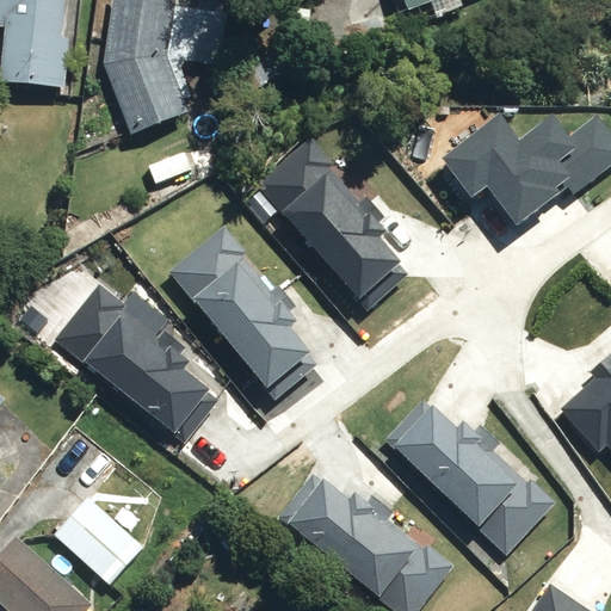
[(0,80),(0,81),(63,88),(69,39),(62,38),(66,0),(0,0),(0,26),(6,28),(0,80)]
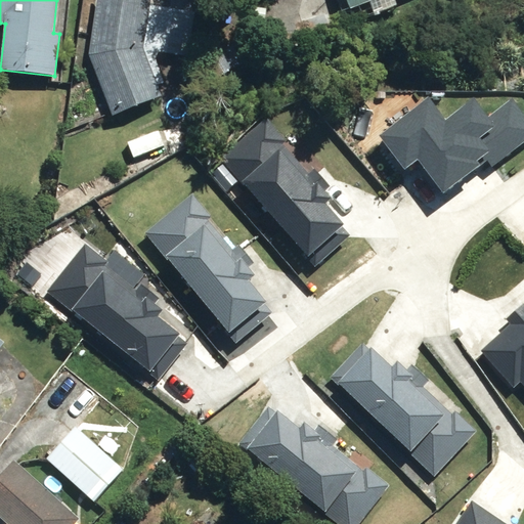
[(95,0),(88,55),(112,115),(162,96),(143,48),(148,0),(95,0)]
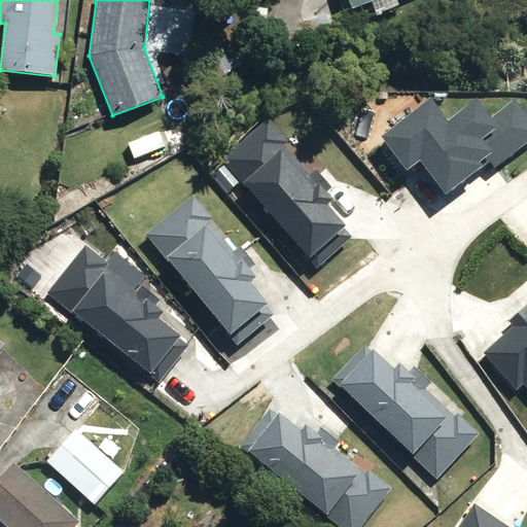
[(446,112),(431,93),(365,140),(397,183),(418,168),(444,203),(526,142),(526,118),(512,99),(491,114),(475,92),(446,112)]
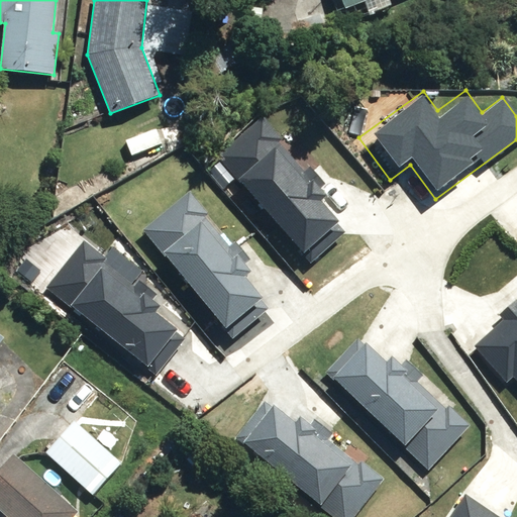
[(257,116),(197,169),(289,274),(349,222),(257,116)]
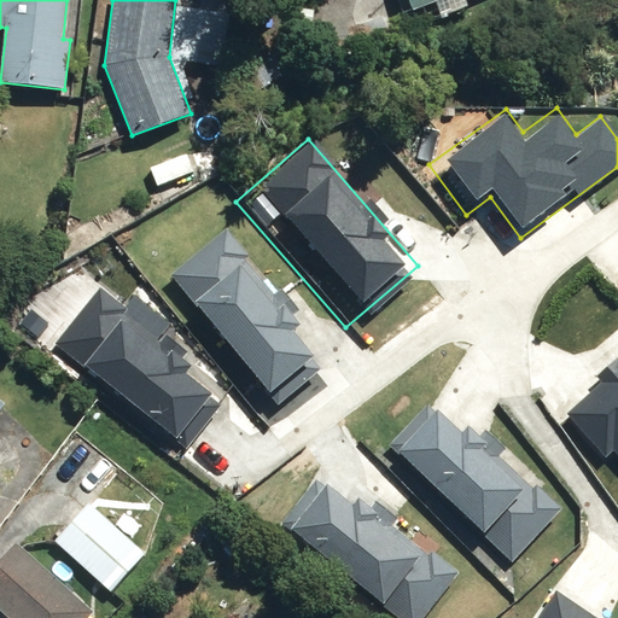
[(155,165),(164,187),(198,173),(188,150),(155,165)]
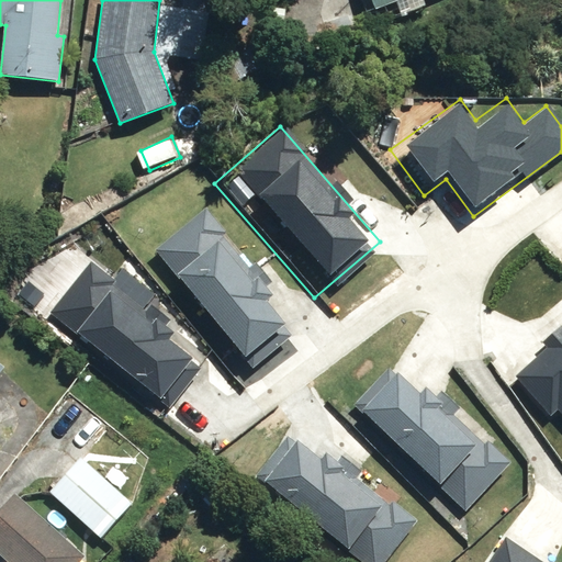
[(214,210),(149,257),(244,384),(289,352),(272,330),(292,316),(214,210)]
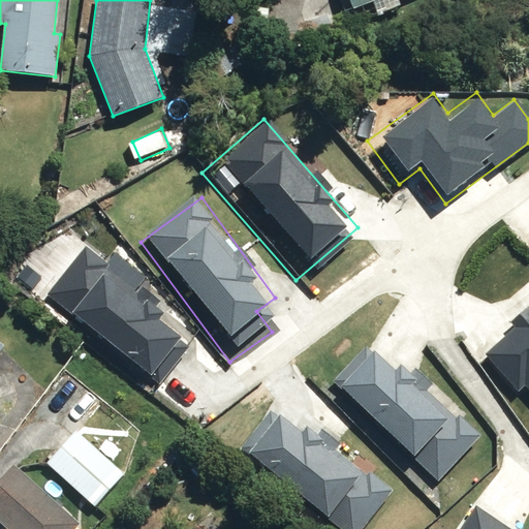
[(528,240),(518,250),(528,261),(528,240)]
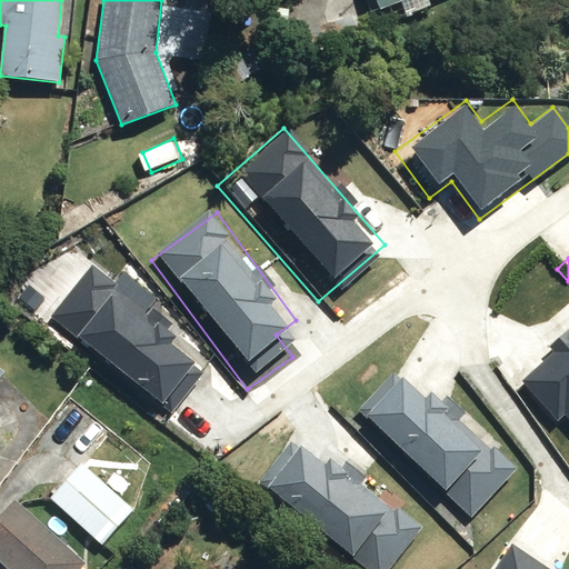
[(91,262),(47,315),(159,411),(205,359),(91,262)]
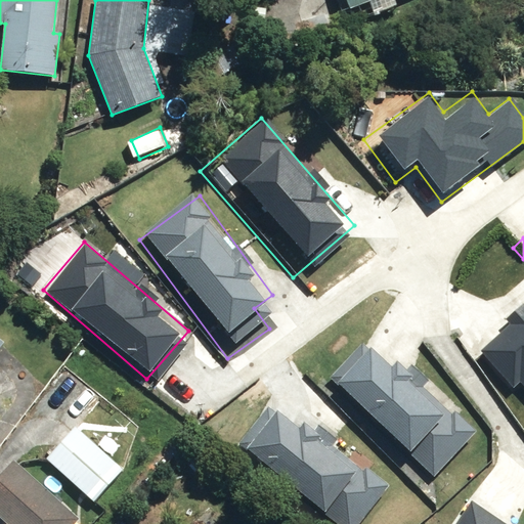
[(381,323),(323,375),(424,486),(481,435),(381,323)]
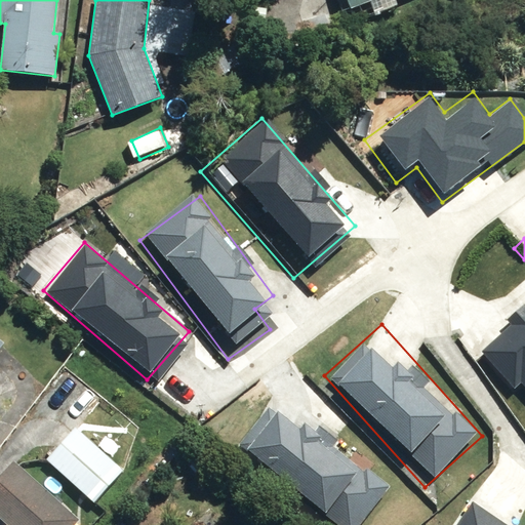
[(524,329),(487,361),(524,405),(524,329)]
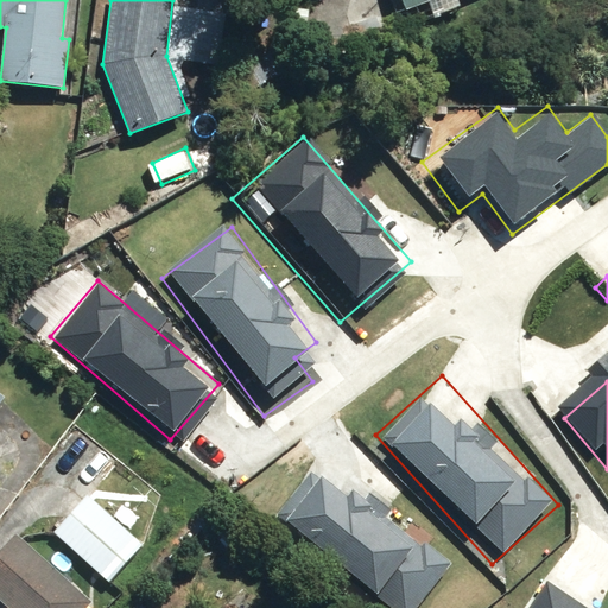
[(54,533),(109,583),(143,546),(87,495),(54,533)]
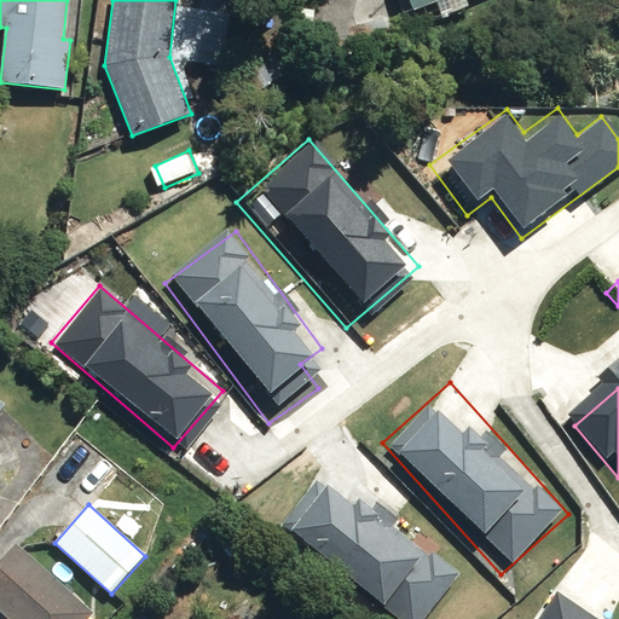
[(90,618),(93,614),(17,547),(0,565),(0,611),(9,618),(90,618)]
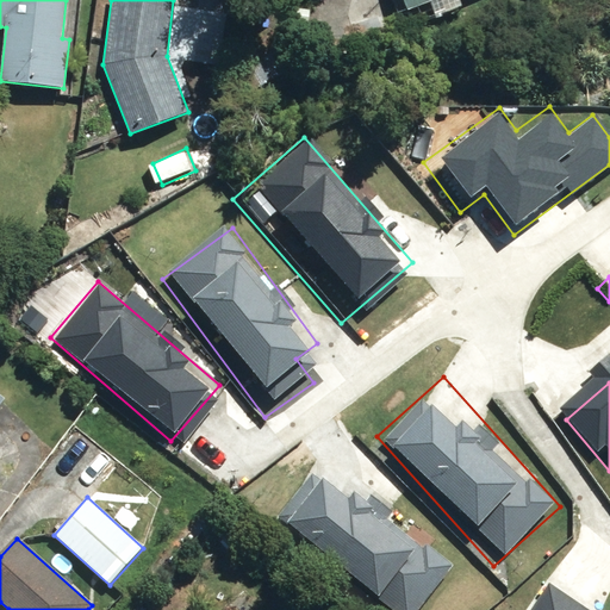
[(585,609),(547,583),(527,609),(585,609)]
